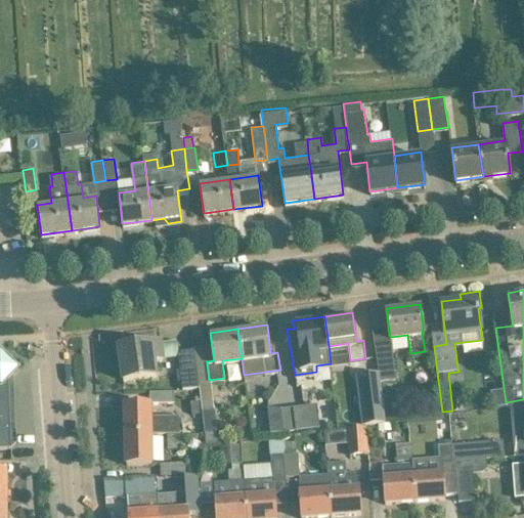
[(123,377),(143,374),(155,373),(153,357),(163,355),(161,339),(119,344),(123,377)]
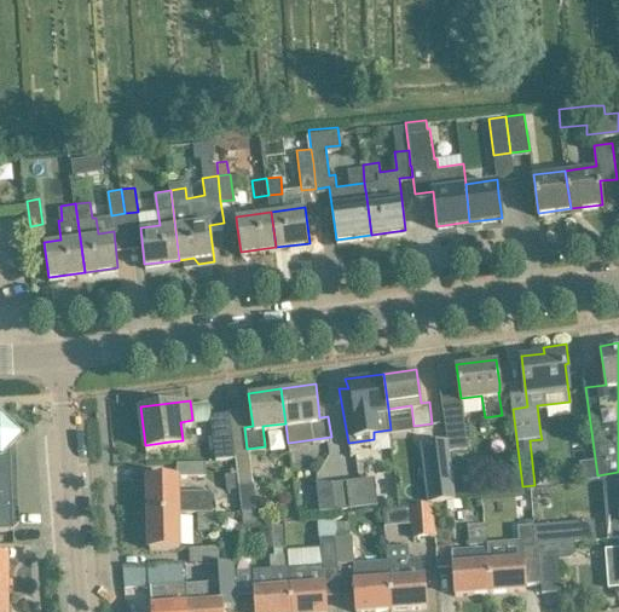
[(217,456),(235,454),(229,410),(210,413),(217,456)]
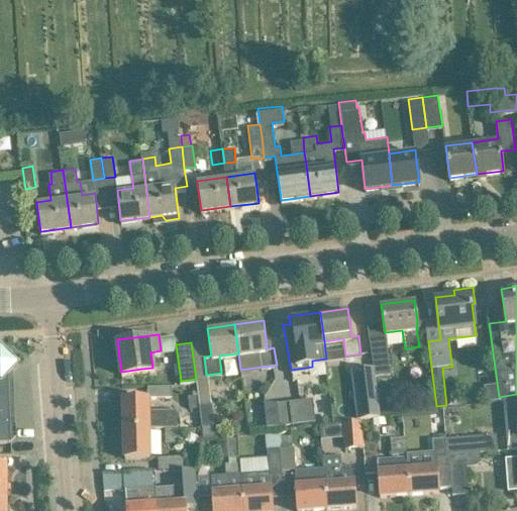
[(0,439),(11,439),(10,417),(9,417),(7,371),(13,365),(16,362),(17,361),(16,361),(0,344),(0,439)]
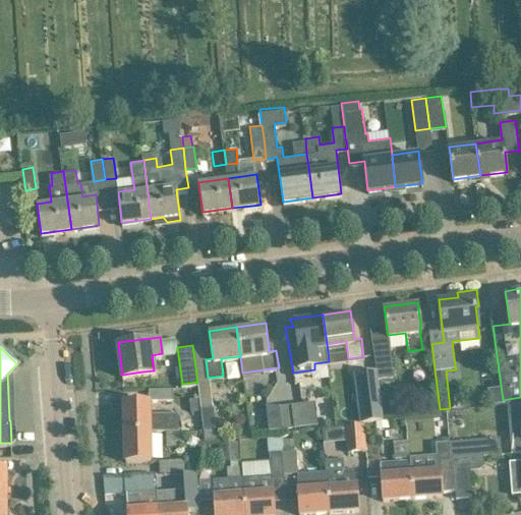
[(375,367),(377,376),(393,374),(390,348),(373,350),(375,367)]
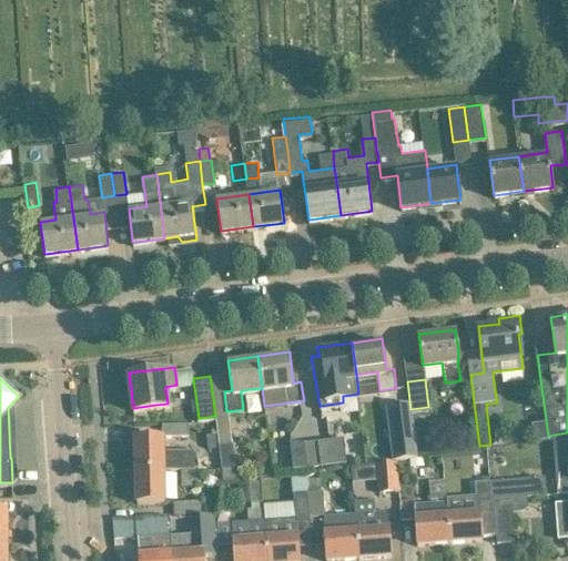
[(409,400),(387,404),(394,457),(416,455),(411,409),(409,400)]
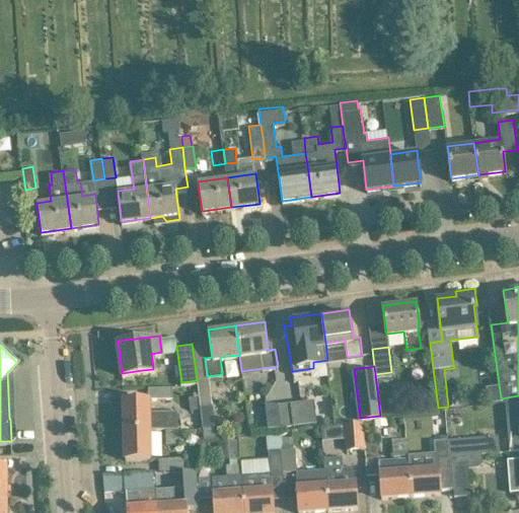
[(172,395),(172,384),(148,384),(148,395),(172,395)]
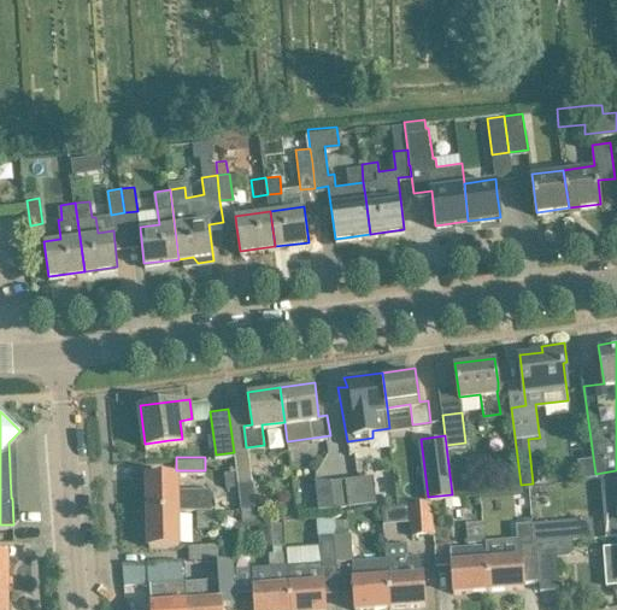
[(177,508),(197,506),(211,506),(211,494),(211,486),(177,487),(176,473),(171,473),(147,473),(148,509),(177,508)]
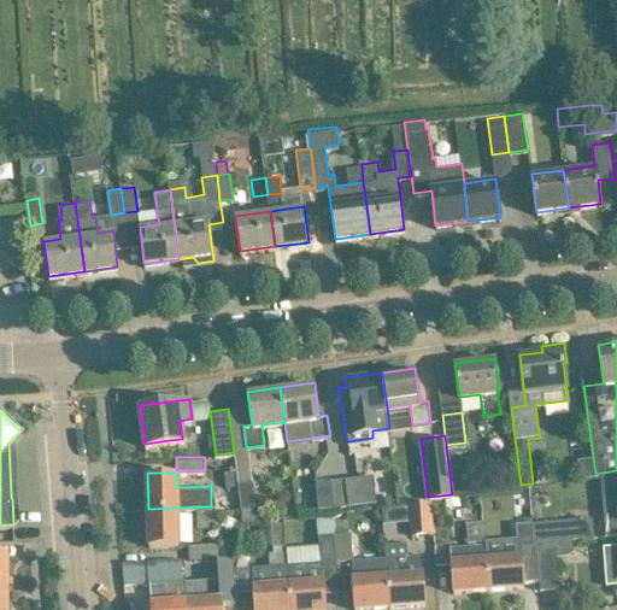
[(347,503),(375,499),(372,474),(344,477),(347,503)]
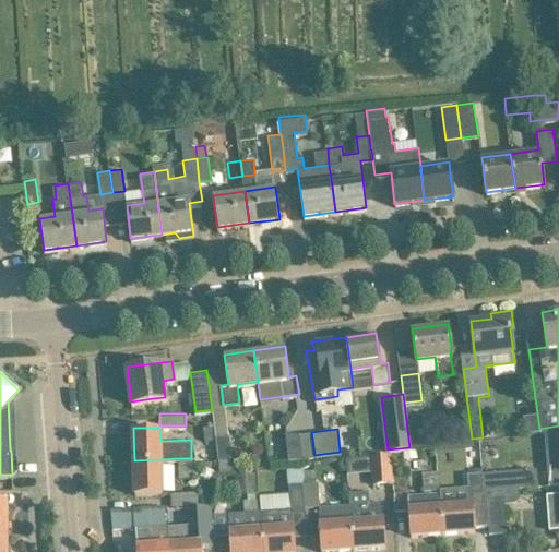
[(299,433),(287,430),(290,458),(314,455),(311,432),(299,433)]
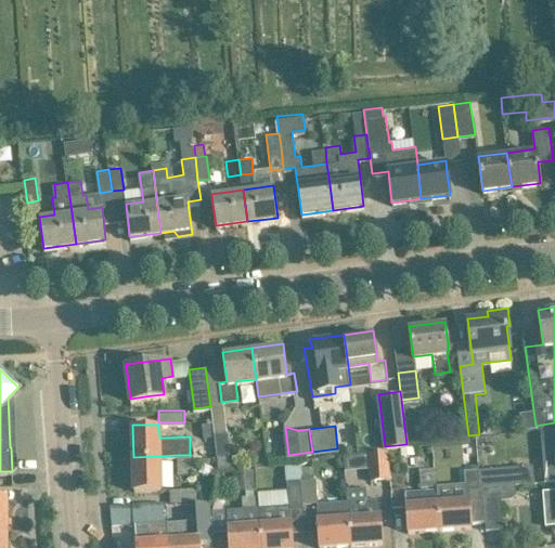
[(217,466),(230,464),(227,430),(213,432),(217,466)]
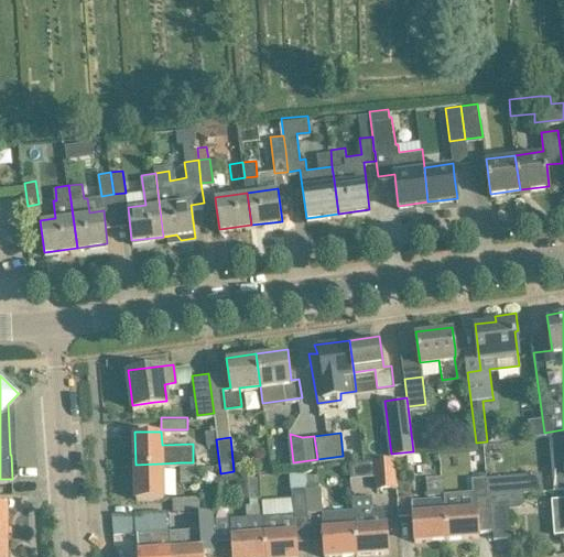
[(563,440),(549,441),(551,460),(563,458),(563,440)]
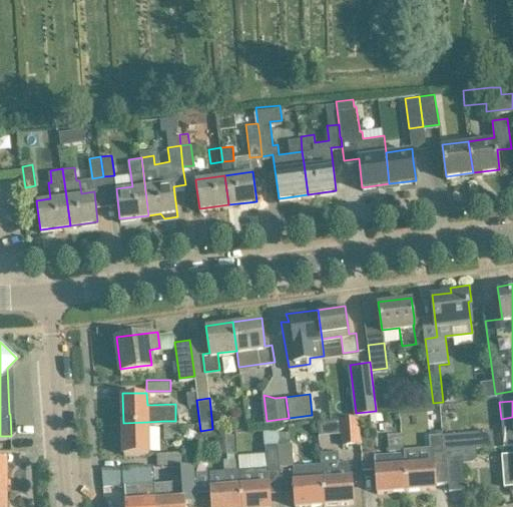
[(343,442),(358,441),(356,416),(341,417),(343,442)]
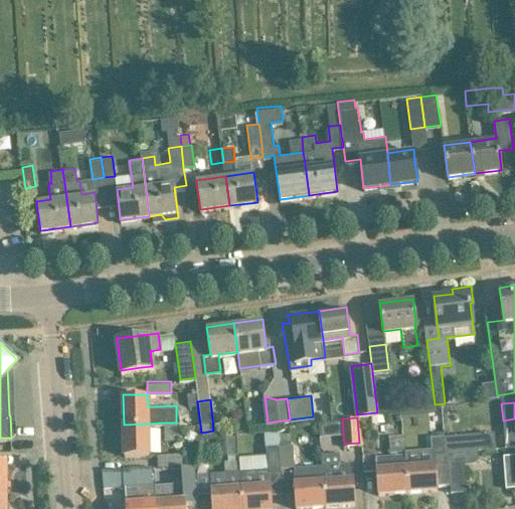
[(176,422),(164,422),(165,438),(176,438),(176,422)]
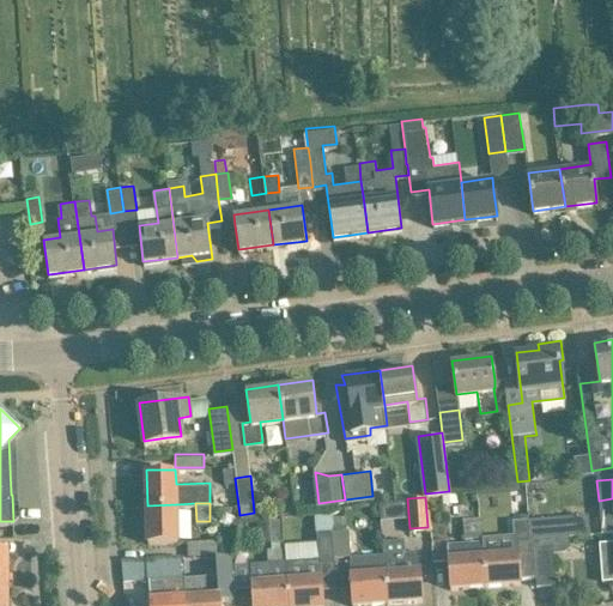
[(149,540),(171,540),(177,540),(176,504),(147,505),(149,540)]
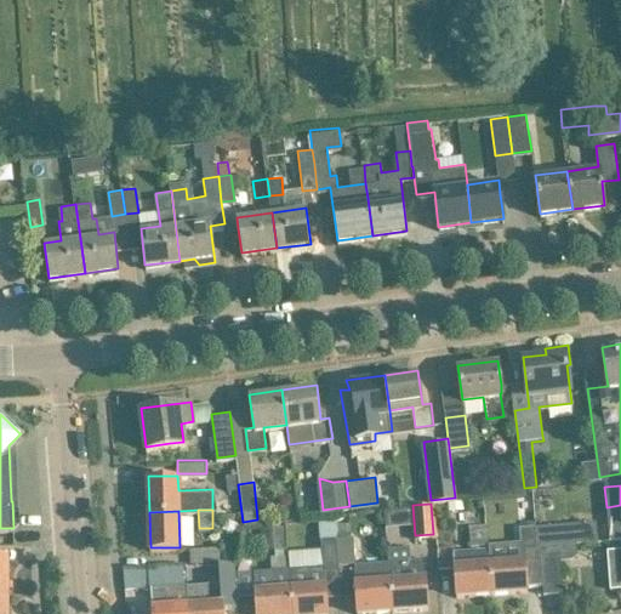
[(537,543),(540,543),(577,539),(599,538),(598,518),(536,523),(537,543)]
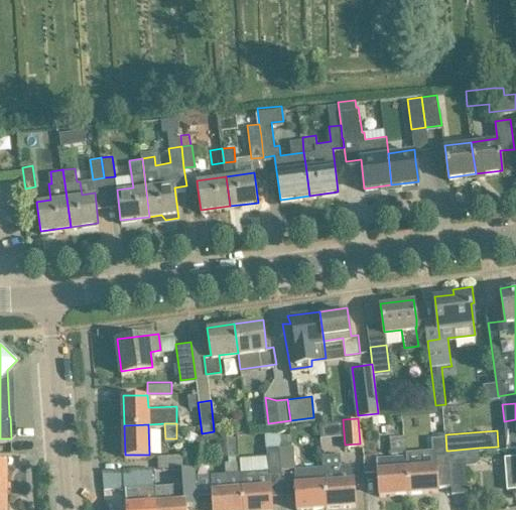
[(404,439),(404,433),(390,434),(391,452),(405,451),(404,439)]
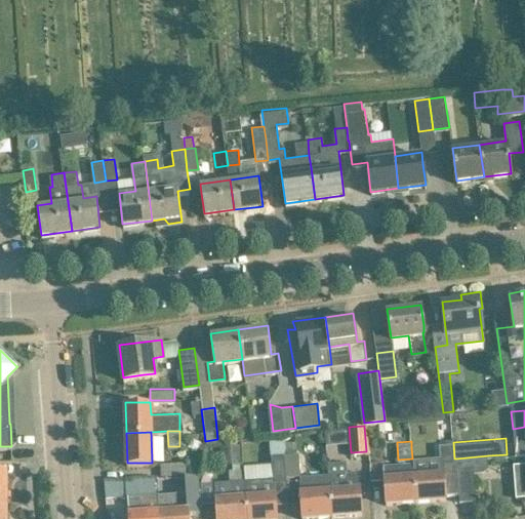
[(220,444),(221,463),(242,462),(240,442),(220,444)]
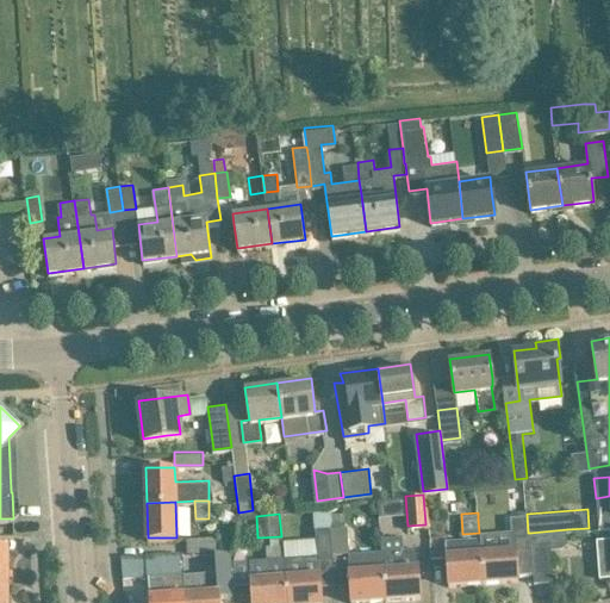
[(330,517),(315,518),(318,553),(332,552),(330,526),(330,517)]
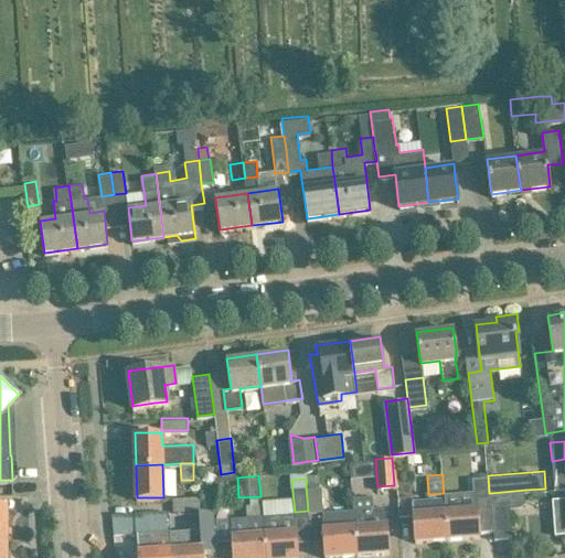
[(321,485),(306,486),(308,511),(323,510),(321,485)]
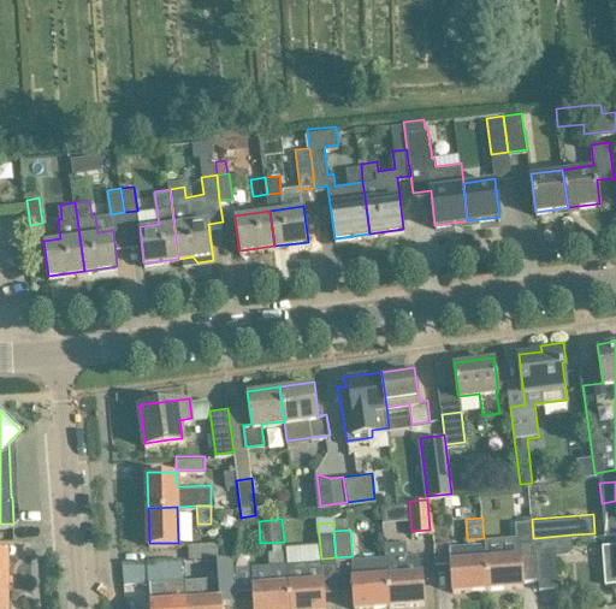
[(573,547),(573,534),(535,538),(535,548),(537,562),(539,586),(558,585),(556,561),(556,553),(568,551),(573,547)]
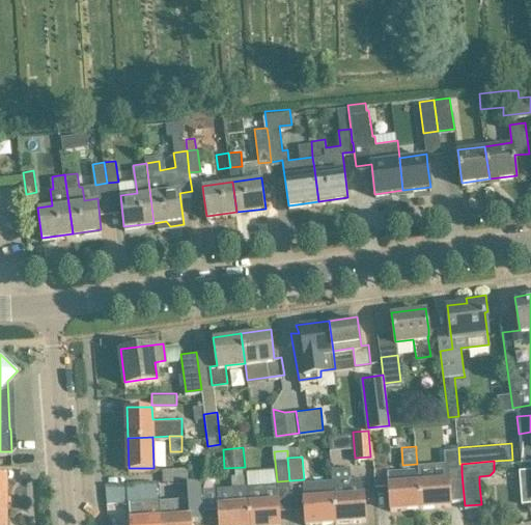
[(420,505),(451,503),(448,462),(417,464),(417,466),(420,505)]
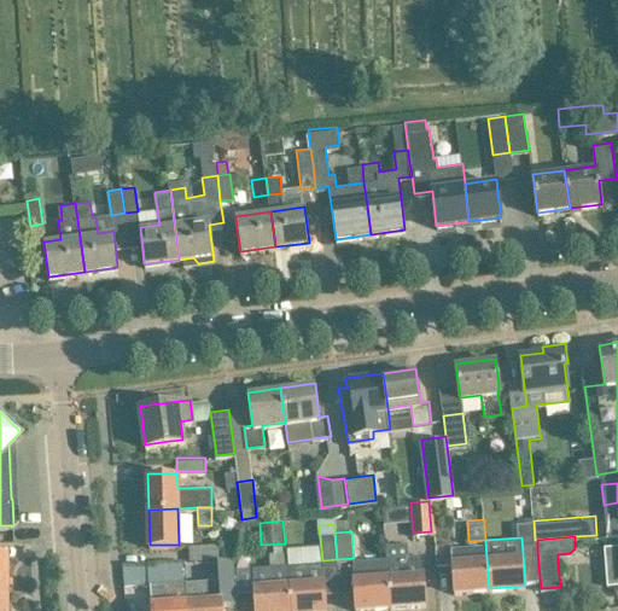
[(190,559),(202,558),(220,557),(219,541),(188,543),(190,559)]
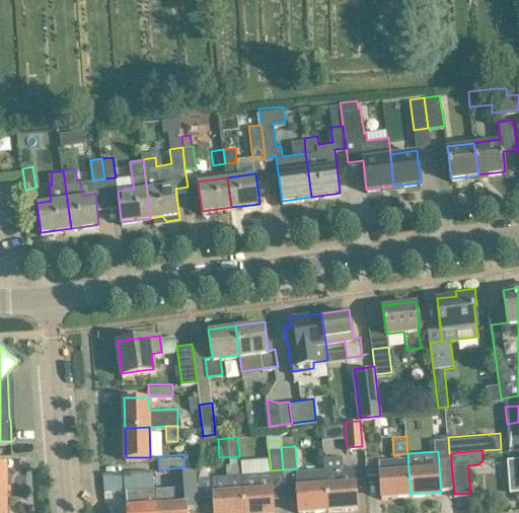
[(339,465),(338,454),(323,455),(323,466),(326,508),(358,506),(355,464),(339,465)]
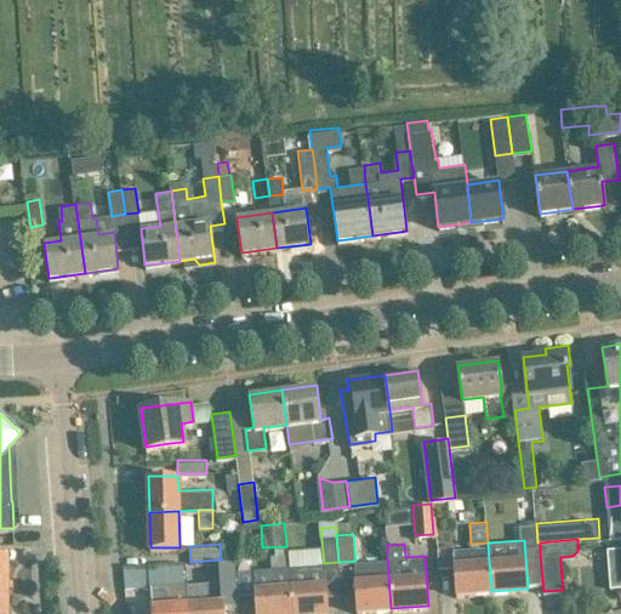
[(456,593),(491,591),(488,545),(454,547),(455,563),(454,564),(456,593)]
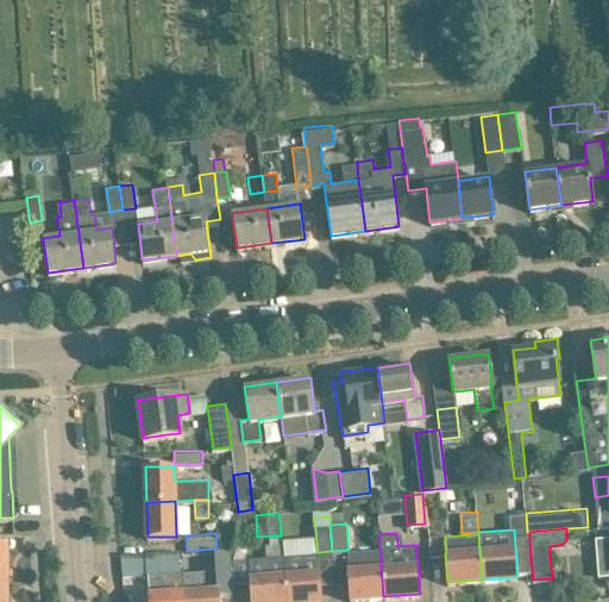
[(598,575),(608,574),(608,534),(595,537),(598,575)]
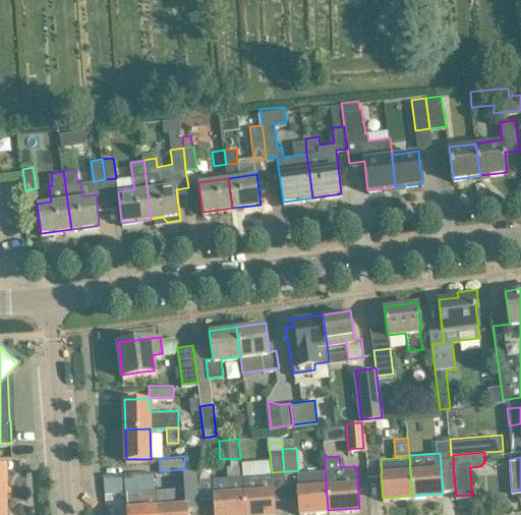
[(215,514),(245,514),(243,492),(242,475),(241,463),(240,463),(226,464),(227,476),(213,477),(215,514)]
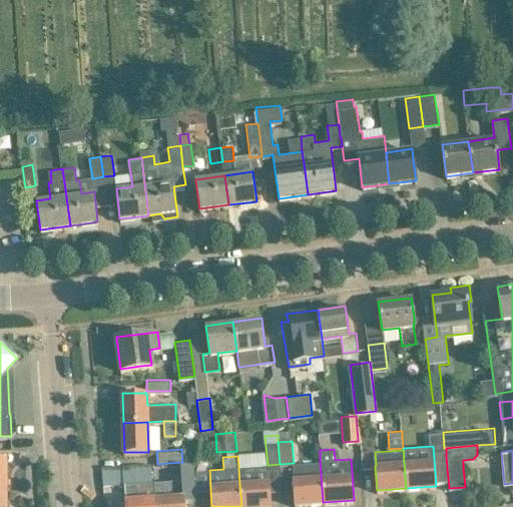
[(295,504),(323,502),(320,461),(294,463),(293,470),(295,504)]
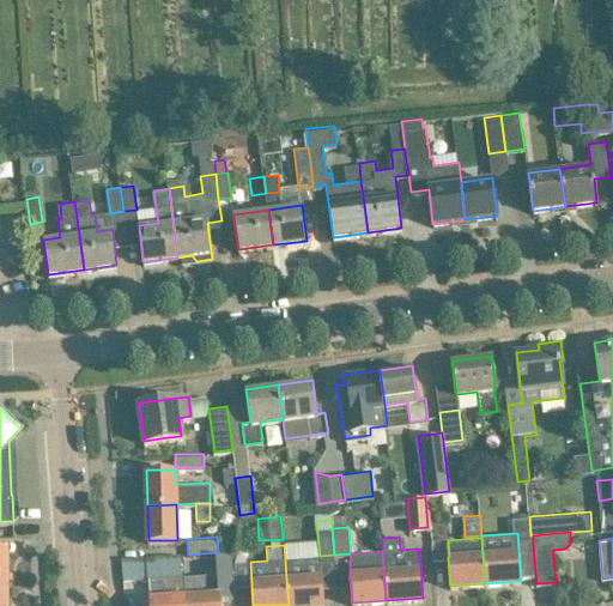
[(234,576),(231,553),(218,553),(219,574),(202,575),(200,553),(188,555),(182,555),(184,605),(220,605),(219,577),(234,576)]
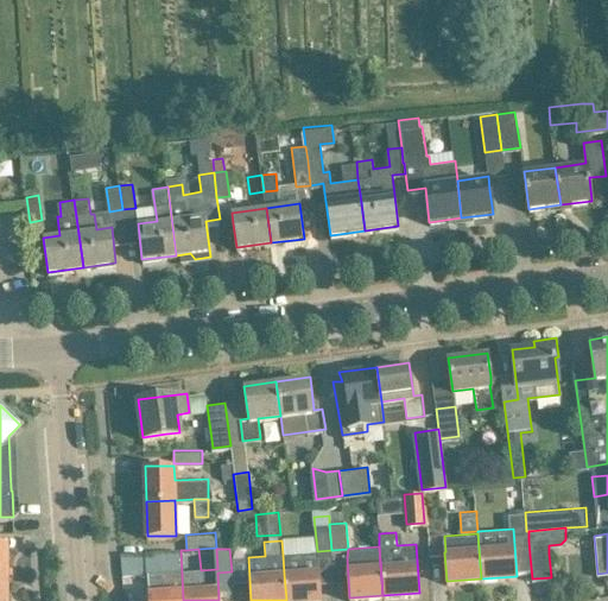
[(149,600),(183,600),(181,550),(160,550),(145,551),(149,600)]
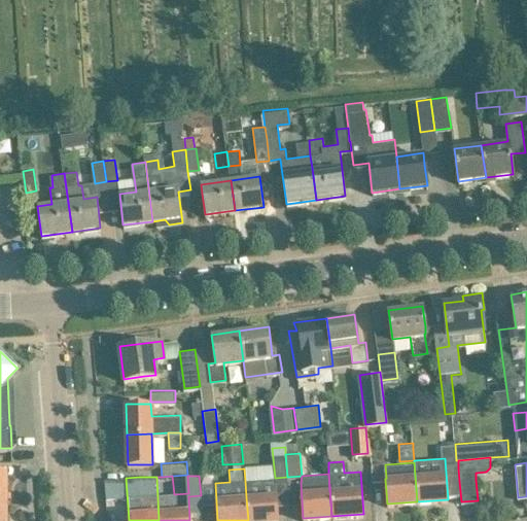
[(248,520),(265,520),(278,520),(276,494),(275,479),(245,481),(246,497),(248,520)]
